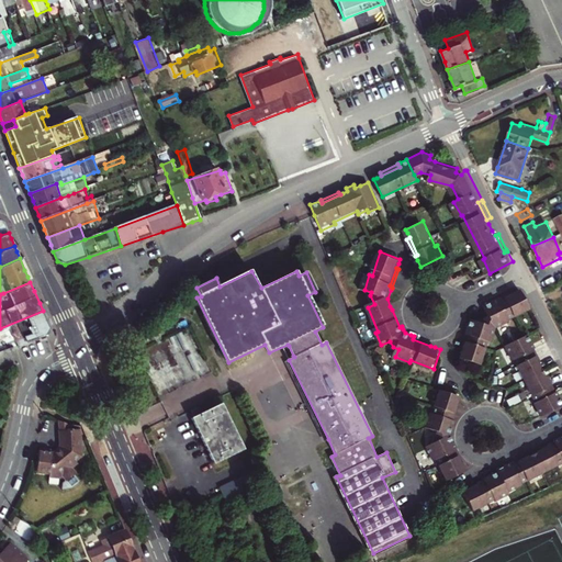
[(518,293),(513,295),(496,304),(495,301),(492,303),(489,304),(493,313),(484,318),(483,321),(474,318),(473,324),(472,328),(471,329),(474,330),(468,349),(467,353),(465,358),(485,363),(492,340),(495,341),(499,326),(514,319),(513,317),(535,306),(526,289),(518,293)]
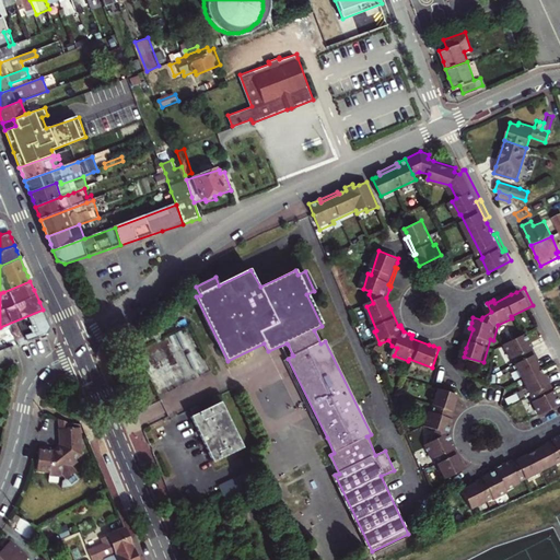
[(493,300),(494,303),(511,294),(510,291),(493,300)]
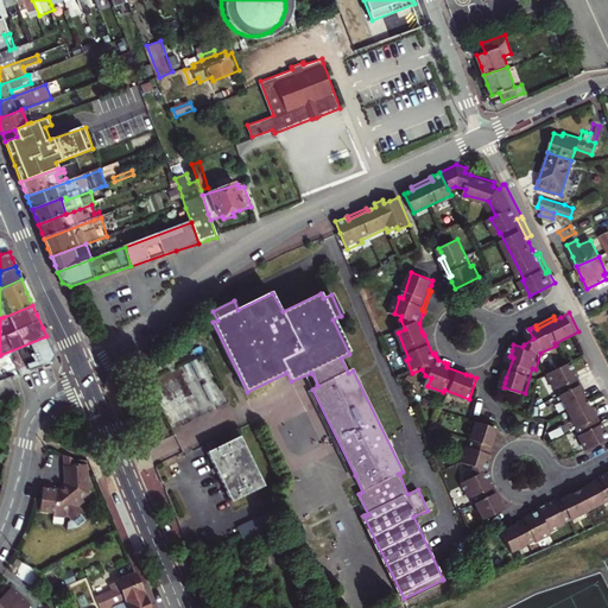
[(435,353),(426,334),(424,335),(432,354),(435,353)]
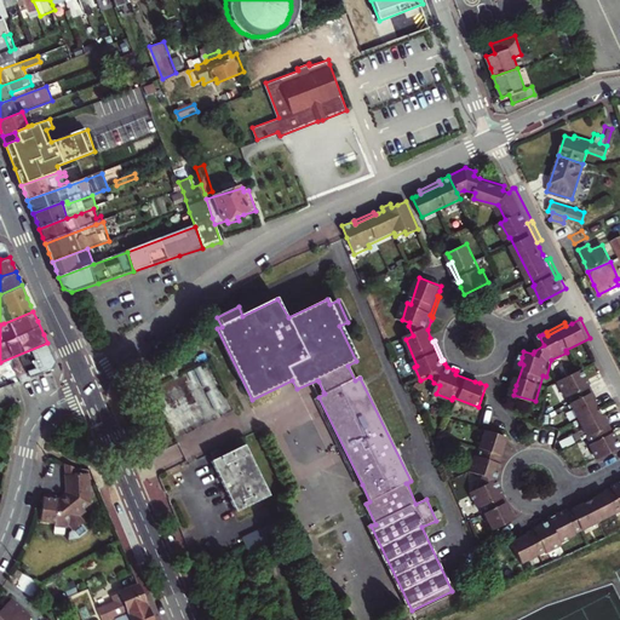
[(47,343),(0,362),(0,386),(52,369),(56,363),(52,355),(47,343)]
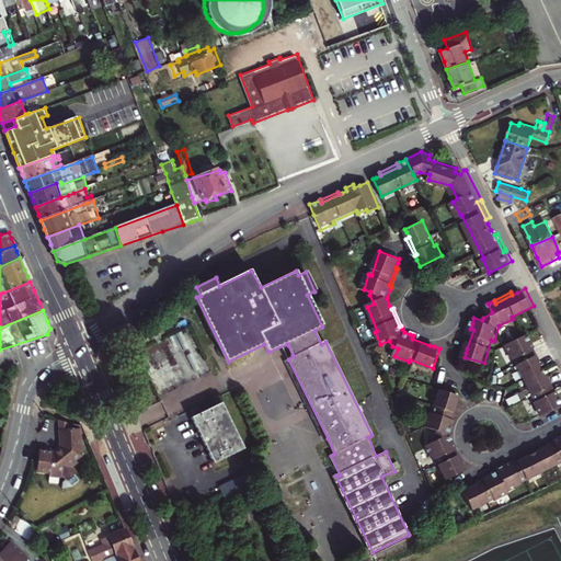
[(534,344),(537,343),(531,332),(508,344),(516,358),(517,357),(540,400),(538,401),(545,415),(560,407),(560,393),(559,395),(550,378),(549,375),(544,365),(542,362),(534,344)]
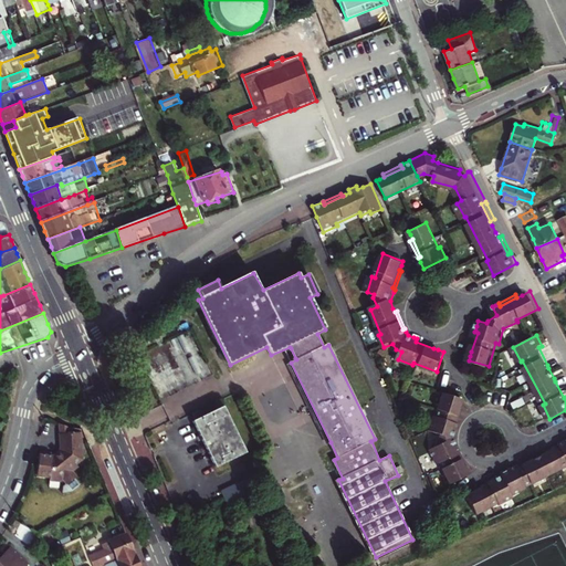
[(433,348),(435,345),(417,338),(416,342),(433,348)]
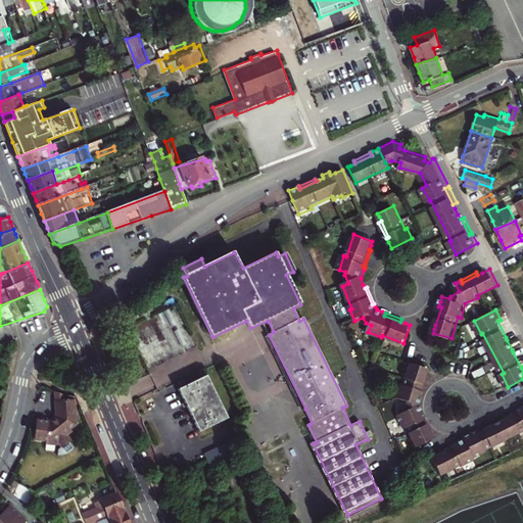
[(506,337),(509,335),(502,322),(501,320),(497,321),(506,337)]
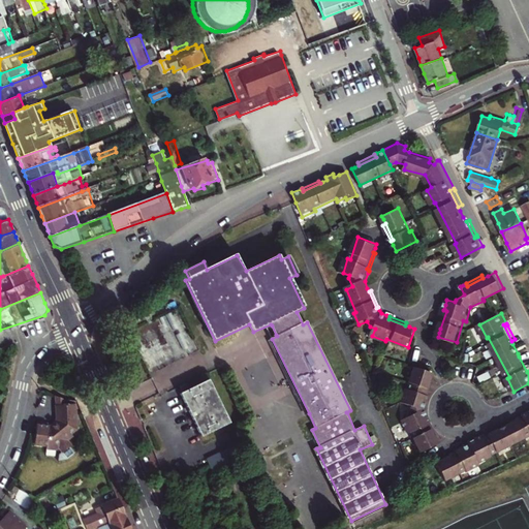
[(269,339),(276,335),(272,325),(263,329),(269,339)]
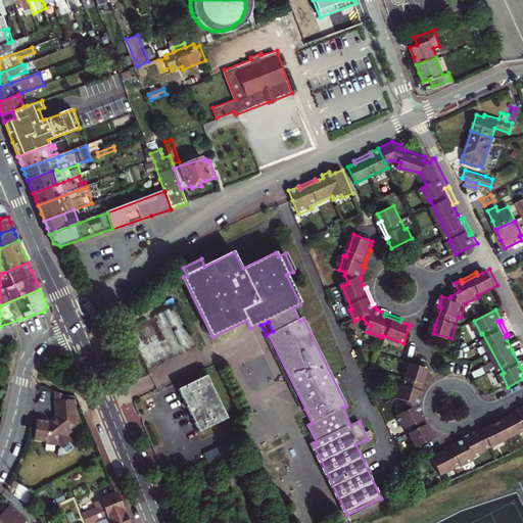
[(302,410),(305,409),(269,335),(267,336),(302,410)]
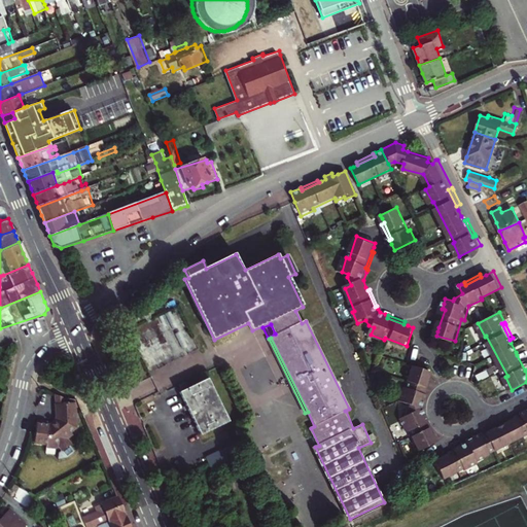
[(526,367),(520,354),(517,355),(525,371),(526,370),(526,367)]
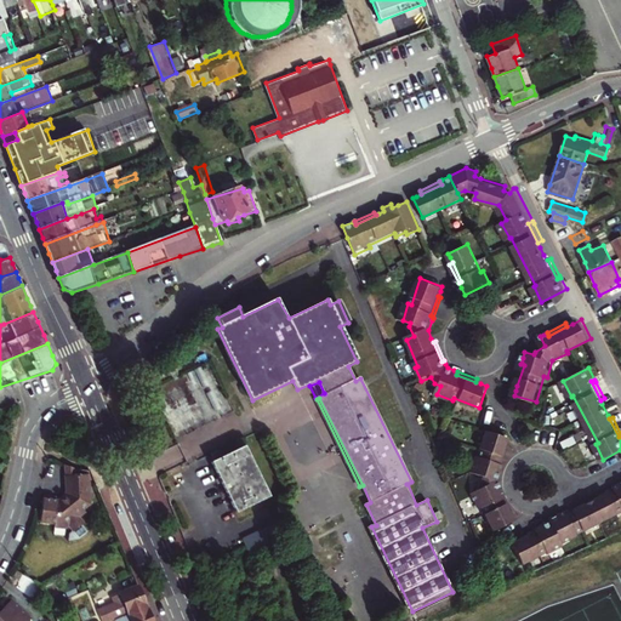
[(503,471),(500,469),(508,449),(510,443),(512,438),(491,431),(482,455),(479,455),(473,471),(476,474),(484,477),(482,486),(500,522),(511,517),(516,525),(517,524),(516,522),(513,514),(503,496),(506,495),(500,483),(502,474),(503,471)]
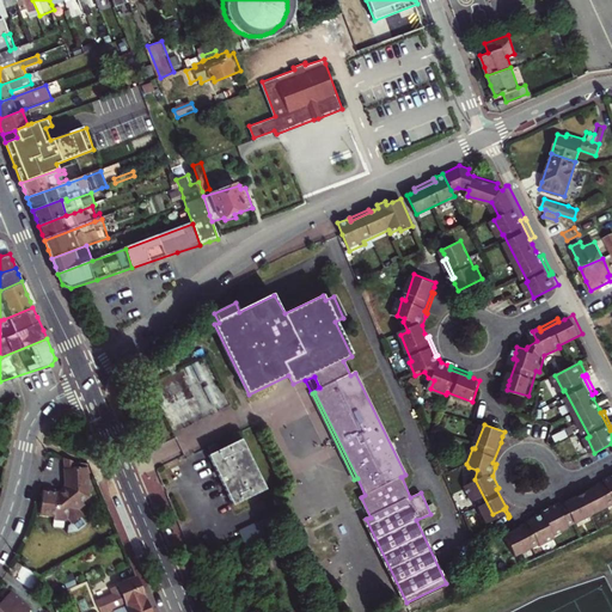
[(210,457),(209,457),(222,484),(233,506),(267,490),(243,441),(219,452),(215,444),(207,447),(210,457)]
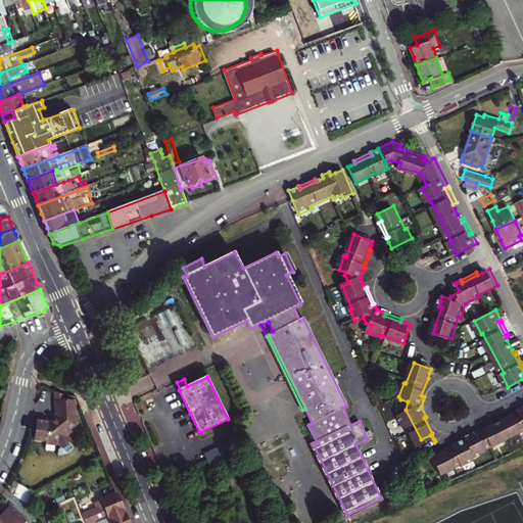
[(428,378),(421,395),(424,396),(431,379),(428,378)]
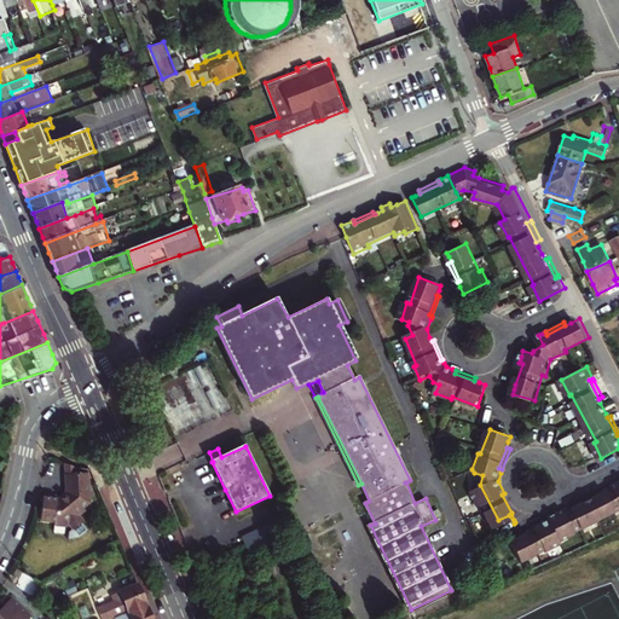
[(52,515),(52,520),(63,522),(67,520),(69,526),(65,528),(63,536),(74,536),(85,530),(80,522),(82,521),(79,514),(82,512),(84,507),(92,503),(91,472),(67,472),(67,491),(62,495),(57,493),(57,490),(45,487),(42,501),(40,513),(52,515)]
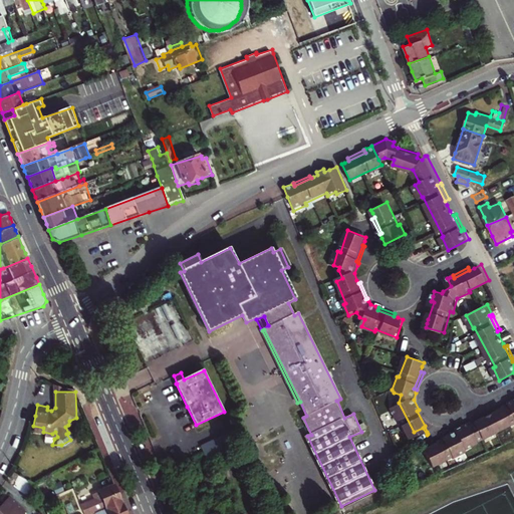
[(460,429),(458,429),(459,432),(450,436),(451,439),(436,447),(433,448),(435,451),(477,430),(493,432),(513,420),(513,401),(513,402),(513,404),(498,412),(495,413),(487,418),(484,419),(468,428),(467,425),(460,429)]
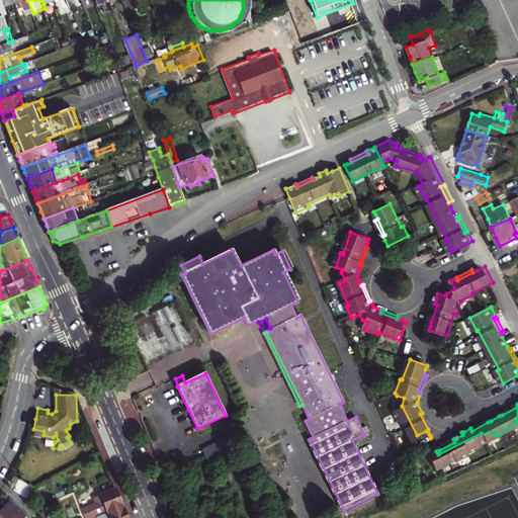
[(500,413),(501,414),(502,415),(517,407),(517,405),(515,406),(500,413)]
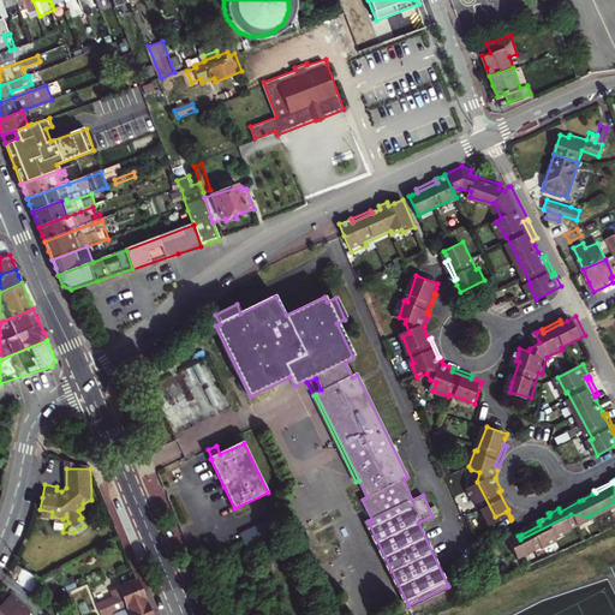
[(475,485),(476,489),(471,491),(478,506),(481,506),(493,529),(511,520),(506,512),(495,517),(477,482),(475,485)]
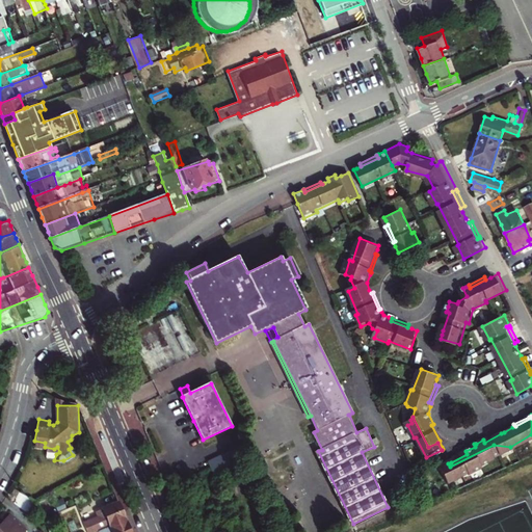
[(440,441),(442,440),(434,425),(433,424),(431,425),(440,441)]
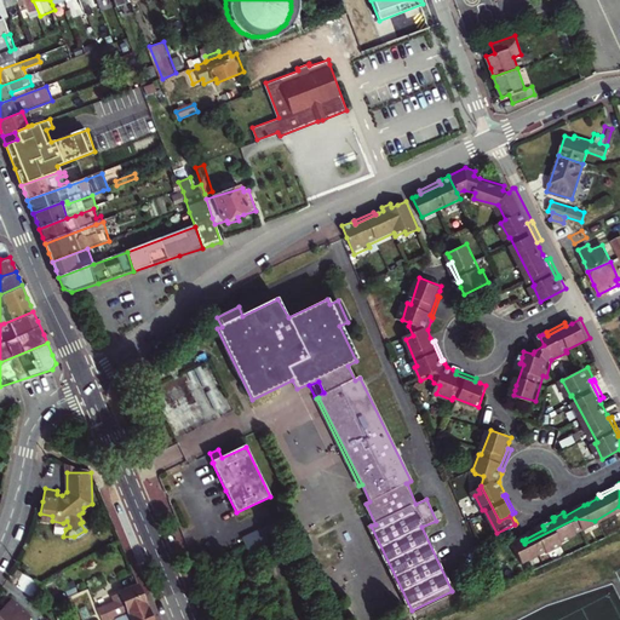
[(584,505),(583,504),(583,503),(566,511),(563,512),(564,516),(584,505)]
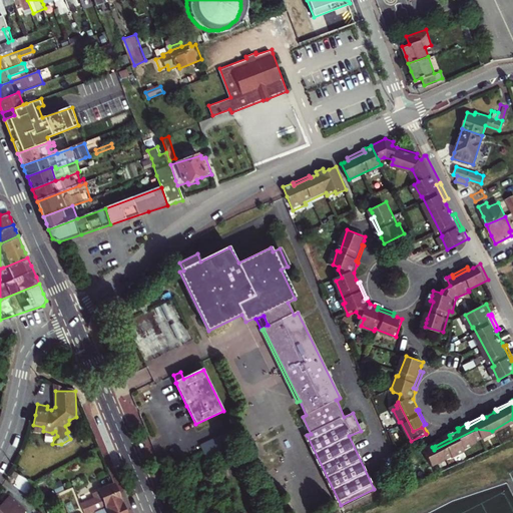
[(512,419),(492,431),(476,429),(434,450),(432,447),(431,448),(426,450),(433,465),(454,454),(455,457),(468,451),(467,448),(478,442),(478,441),(512,422),(512,419)]
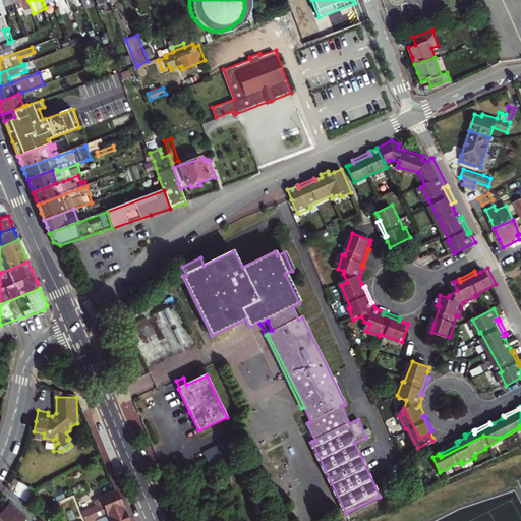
[(229,441),(204,452),(207,460),(210,467),(235,455),(232,448),(229,441)]
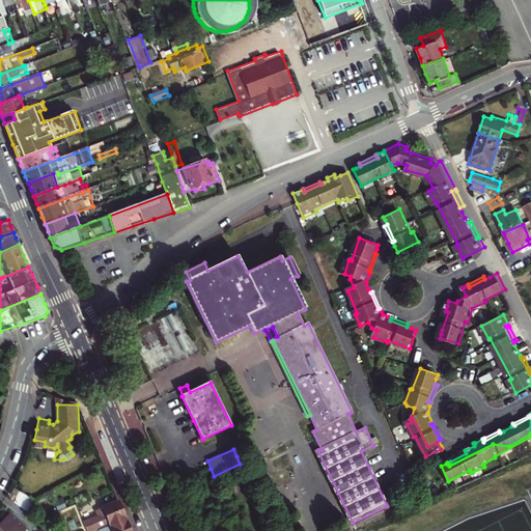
[(450,462),(466,453),(465,450),(464,451),(449,458),(450,462)]
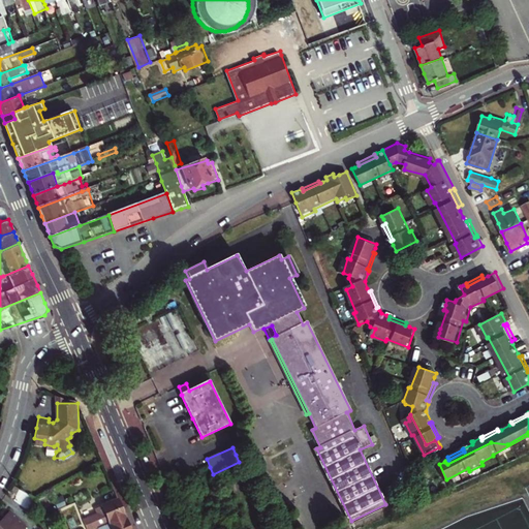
[(98,511),(84,518),(88,528),(93,528),(99,527),(126,517),(123,506),(120,499),(97,508),(98,511)]
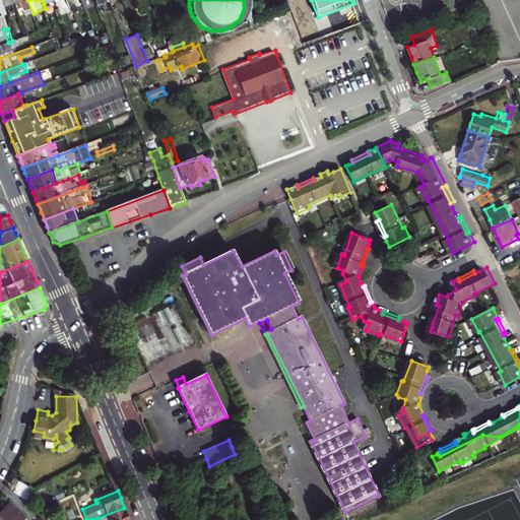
[(0,519),(6,519),(17,510),(10,502),(4,508),(0,511),(0,519)]
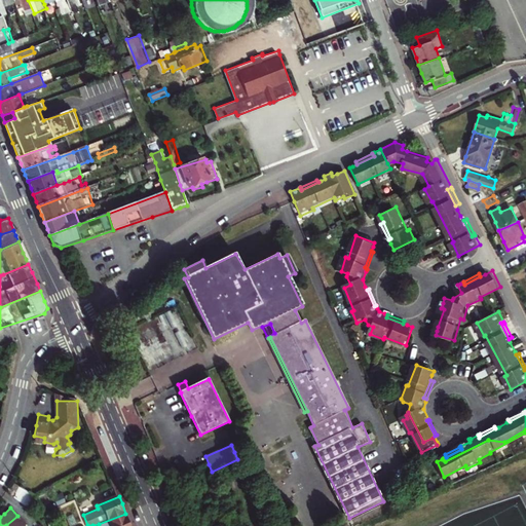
[(99,525),(130,525),(128,522),(125,514),(99,524),(99,525)]
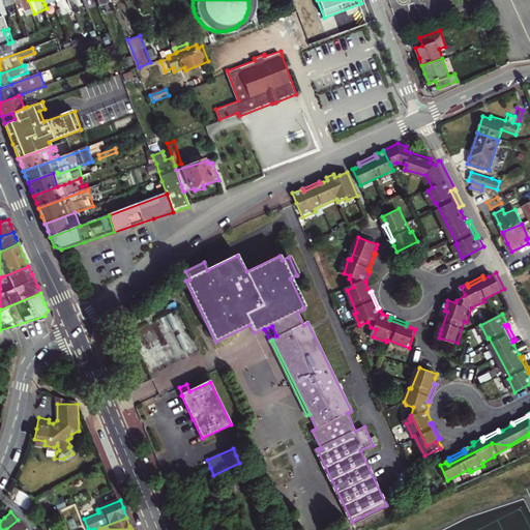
[(18,520),(6,529),(23,529),(26,528),(23,525),(18,520)]
